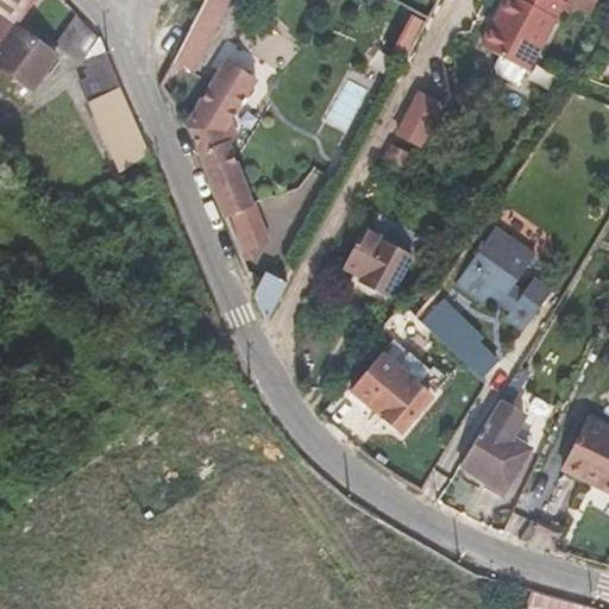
[(57,56),(18,26),(36,0),(0,0),(0,67),(33,90),(57,56)]
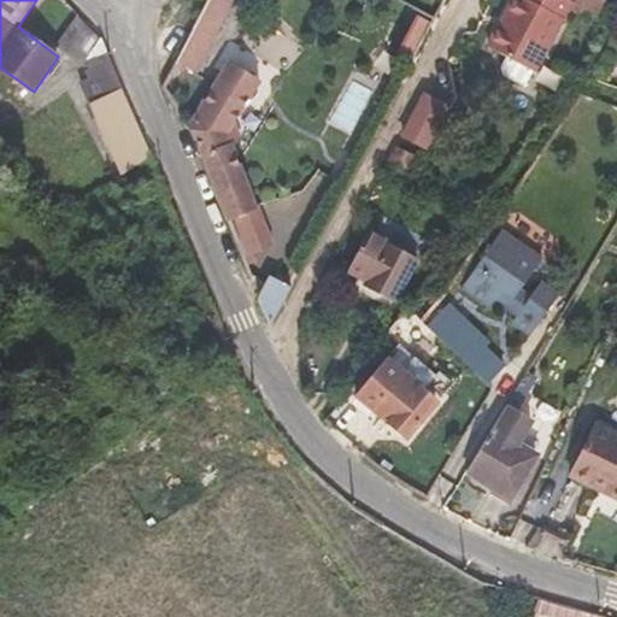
[(234,0),(233,0),(207,0),(175,62),(197,74),(217,37),(215,36),(234,0)]
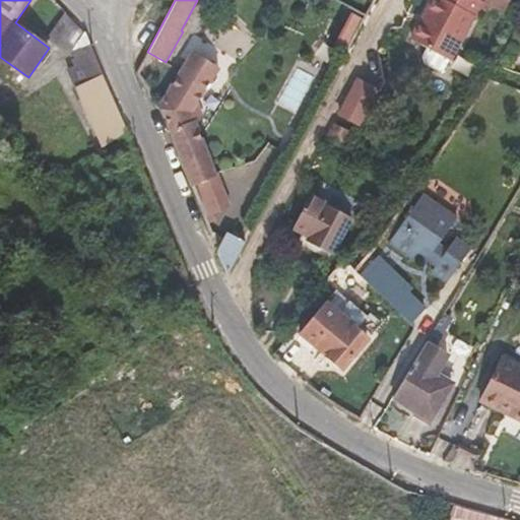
[(450,61),(475,15),(477,16),(483,5),(510,18),(516,8),(510,0),(431,0),(410,40),(427,49),(450,61)]
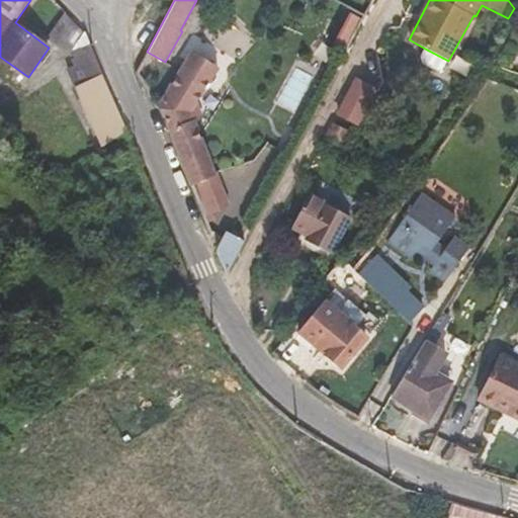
[(356,19),(339,10),(321,46),(338,55),(356,19)]
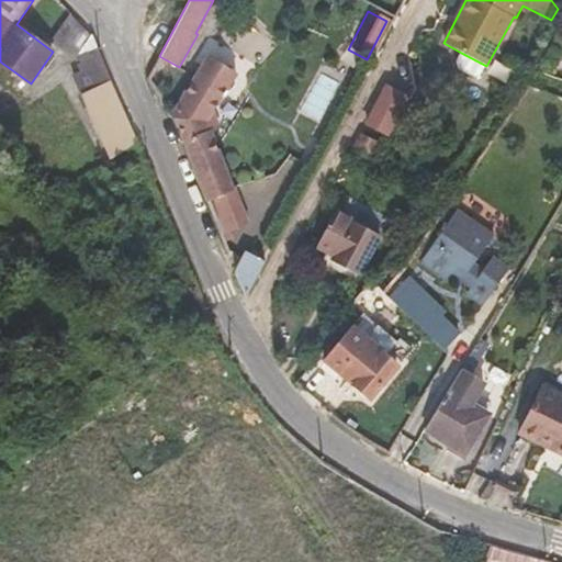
[(92,35),(70,12),(49,41),(75,60),(78,56),(92,35)]
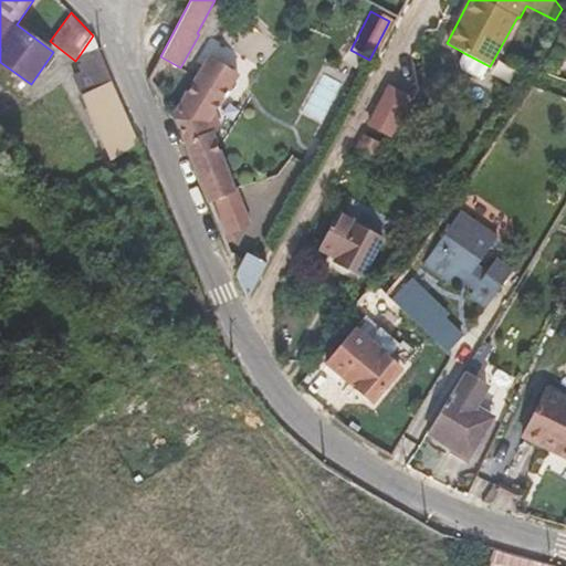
[(82,73),(73,76),(81,95),(112,163),(138,142),(113,81),(109,73),(98,45),(94,37),(93,35),(79,56),(82,64),(79,66),(82,73)]
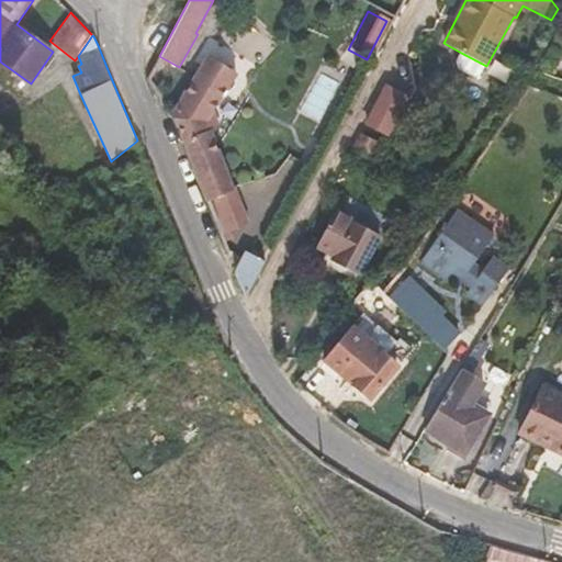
[(486,66),(461,53),(457,62),(459,69),(473,78),(481,75),(486,66)]
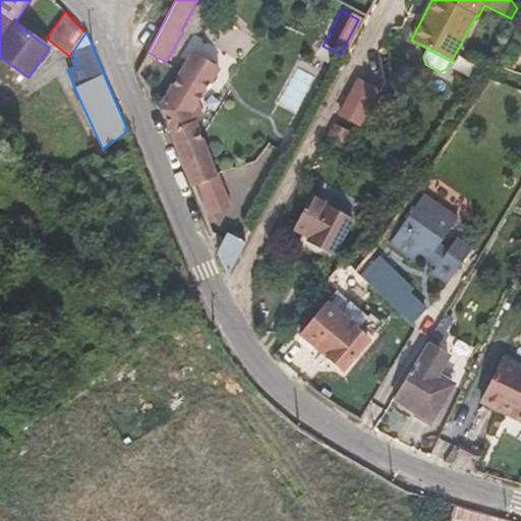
[(218,177),(192,112),(221,67),(193,51),(158,108),(170,128),(191,187),(195,186),(218,177)]
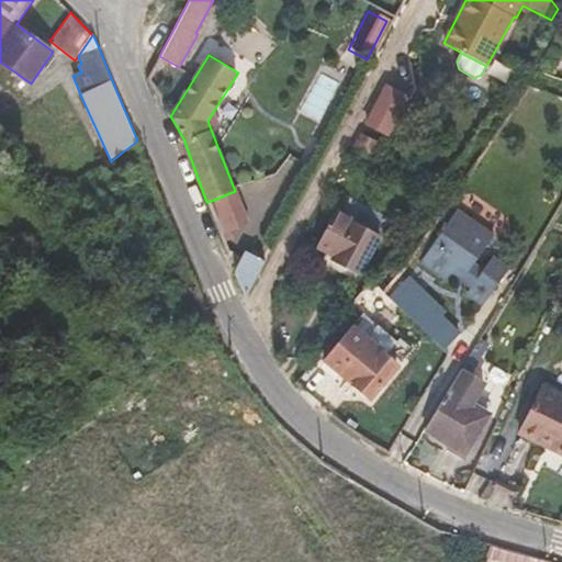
[(367,123),(390,135),(412,94),(388,82),(367,123)]
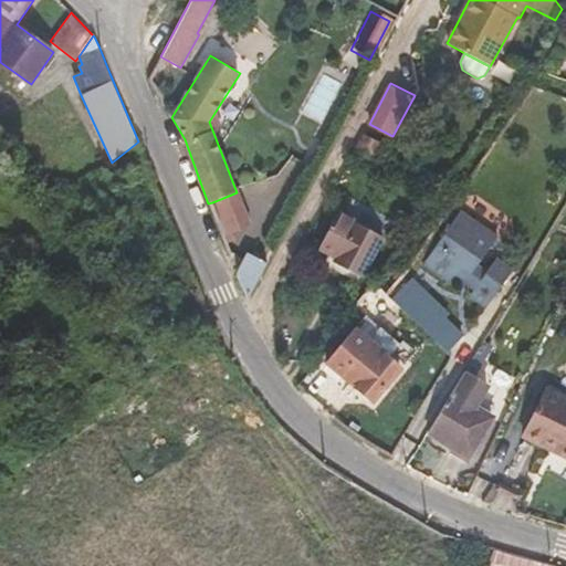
[(355,152),(369,159),(379,142),(364,134),(355,152)]
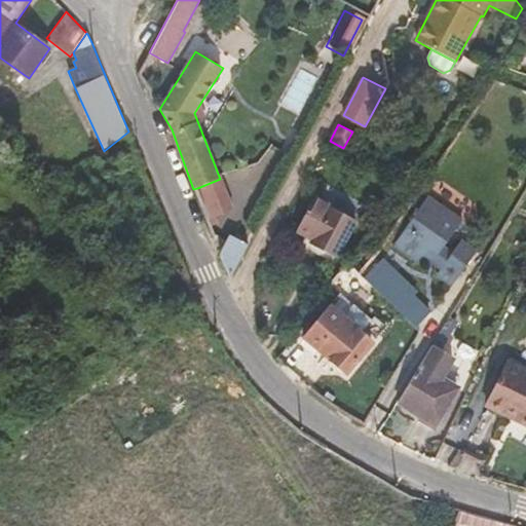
[(220,179),(197,188),(209,218),(231,209),(220,179)]
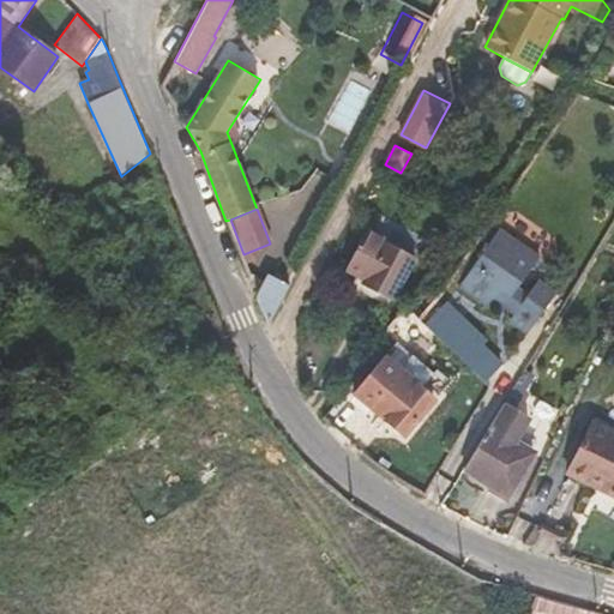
[(360,284),(392,302),(416,257),(367,230),(344,269),(362,278),(360,284)]
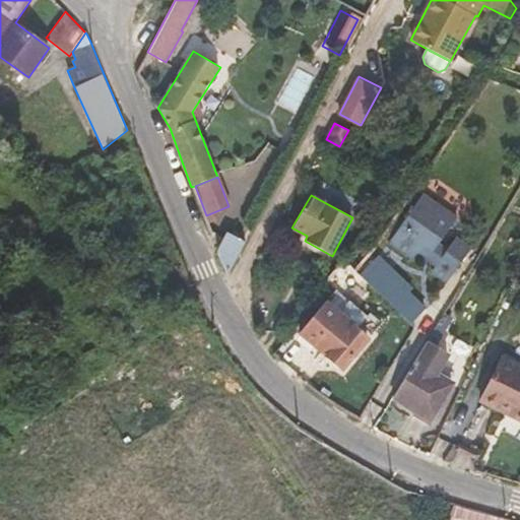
[(428,246),(435,251),(452,225),(417,200),(388,243),(416,262),(428,246)]
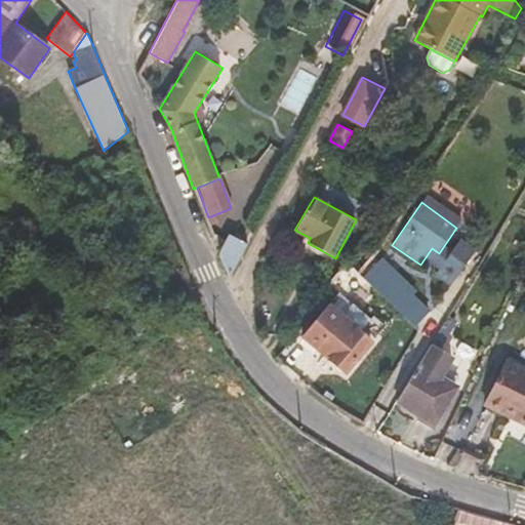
[(230,278),(248,245),(246,244),(230,234),(219,253),(230,278)]
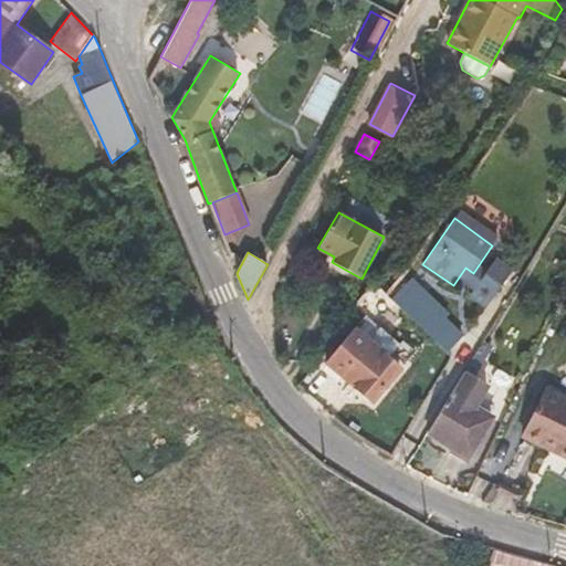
[(469,296),(488,310),(499,291),(513,271),(496,259),(481,280),(469,296)]
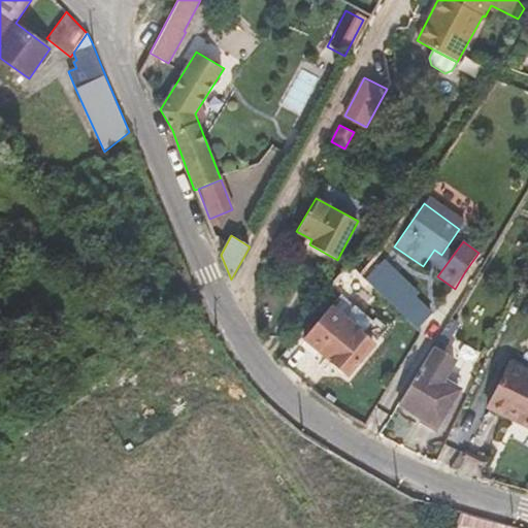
[(423,266),(437,276),(449,261),(441,255),(434,250),(423,266)]
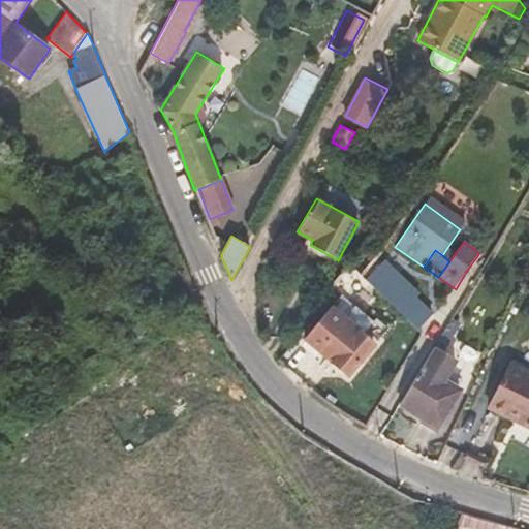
[(418,330),(434,314),(402,284),(406,280),(400,275),(394,280),(380,266),(367,280),(378,290),(418,330)]
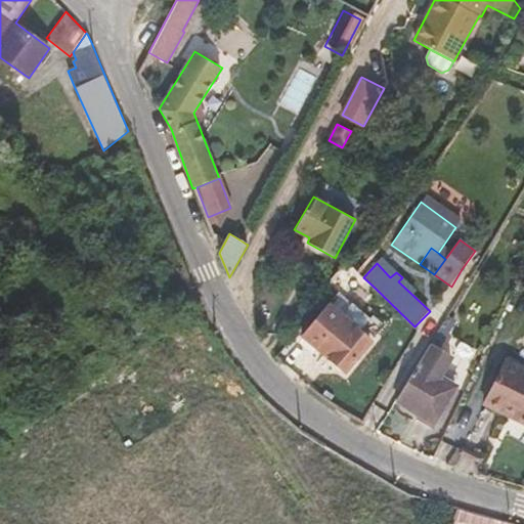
[(342,316),(328,304),(303,335),(317,347),(316,349),(345,373),(372,341),(361,332),(342,316)]
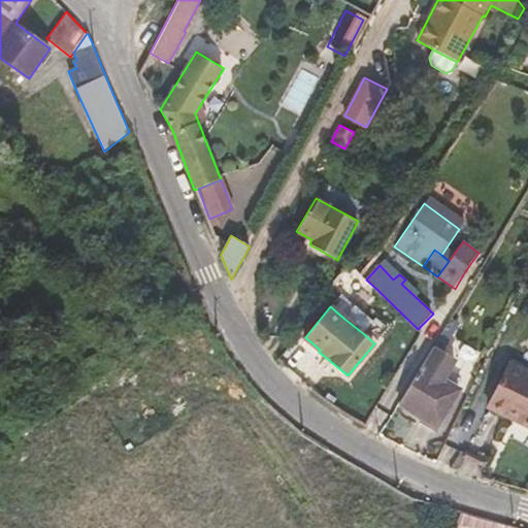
[(344,319),(364,334),(374,322),(356,306),(344,319)]
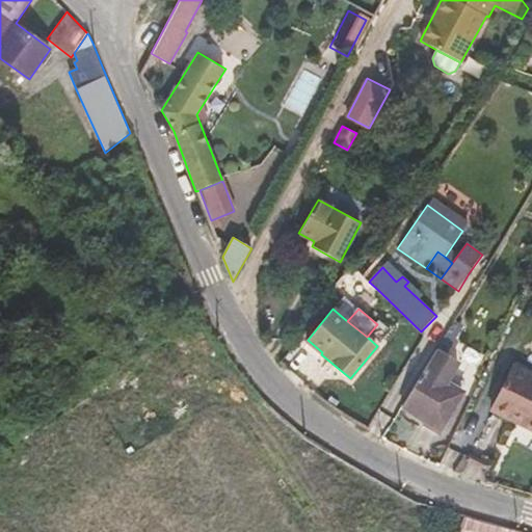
[(458,360),(439,347),(424,371),(403,404),(444,429),(464,395),(467,392),(447,379),(458,360)]
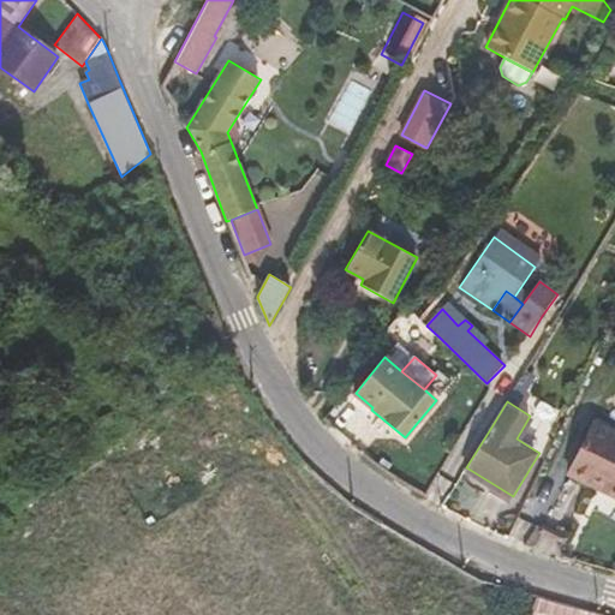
[(614,433),(593,423),(568,473),(591,485),(595,478),(614,487),(614,433)]
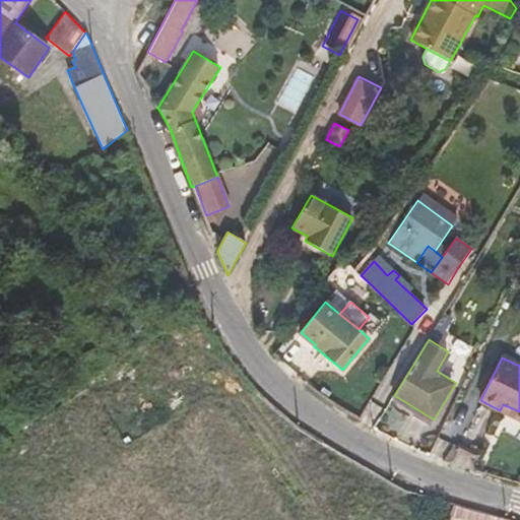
[(519,411),(503,404),(500,410),(519,419),(519,411)]
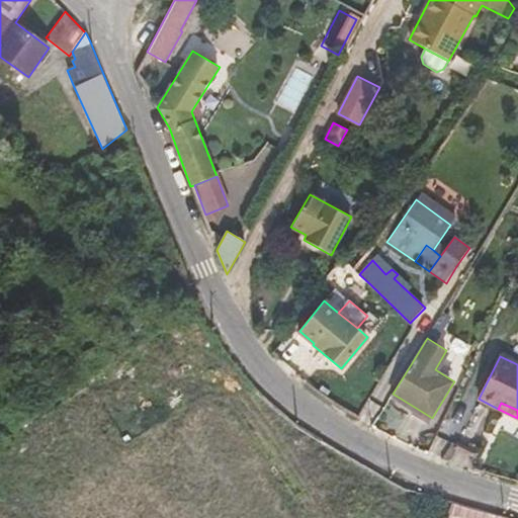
[(517,517),(451,500),(446,517),(517,517)]
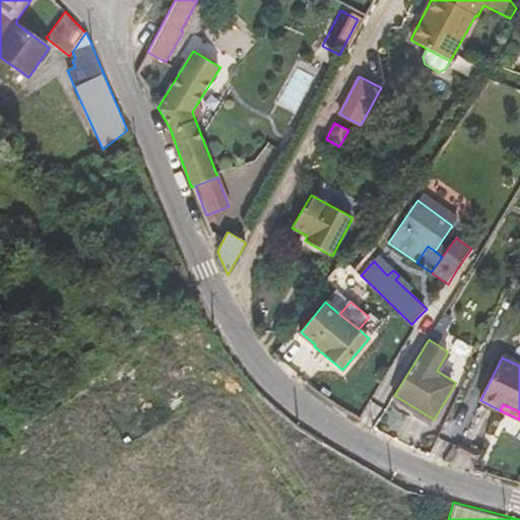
All buildings are outlined.
